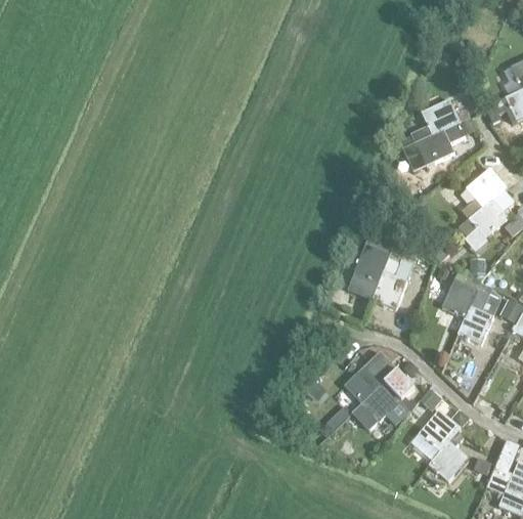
[(522,30),(522,17),(517,13),(510,20),(515,25),(520,24),(521,29),(522,30)]
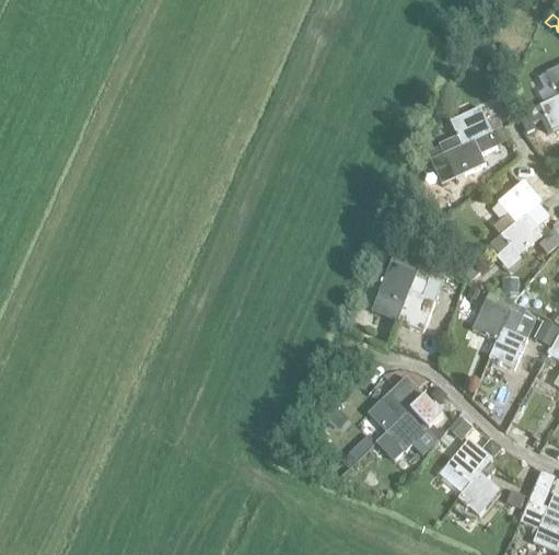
[(558,64),(545,71),(557,95),(558,94),(558,64)]
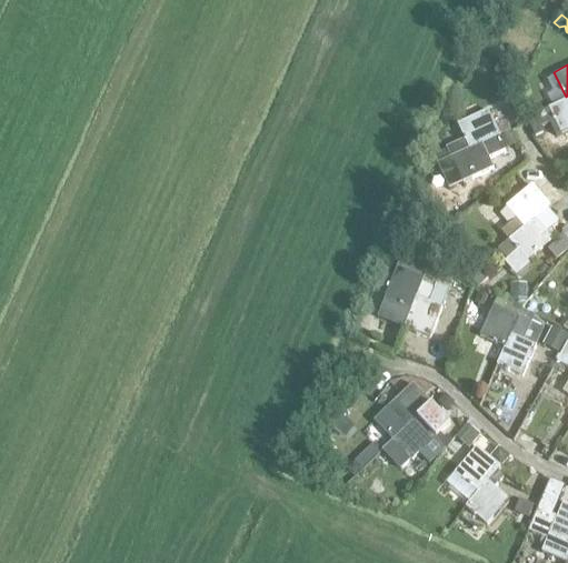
[(567,96),(566,97),(548,106),(560,130),(567,126),(567,96)]
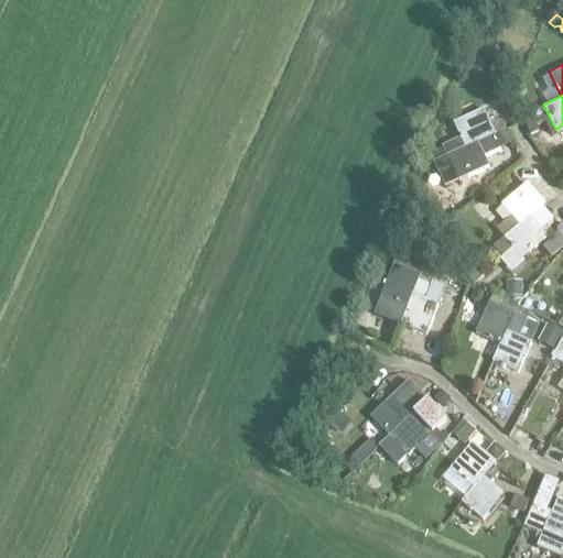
[(452,120),(464,144),(464,145),(476,139),(477,140),(505,126),(501,118),(496,120),(494,116),(488,118),(482,106),(452,120)]
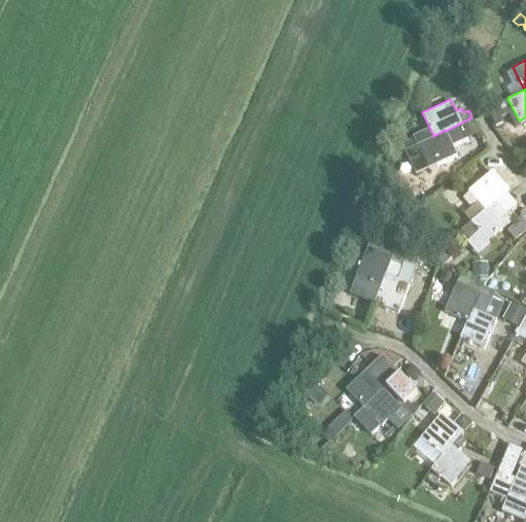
[(433,136),(433,135),(416,143),(405,149),(416,172),(456,152),(446,131),(445,130),(433,136)]
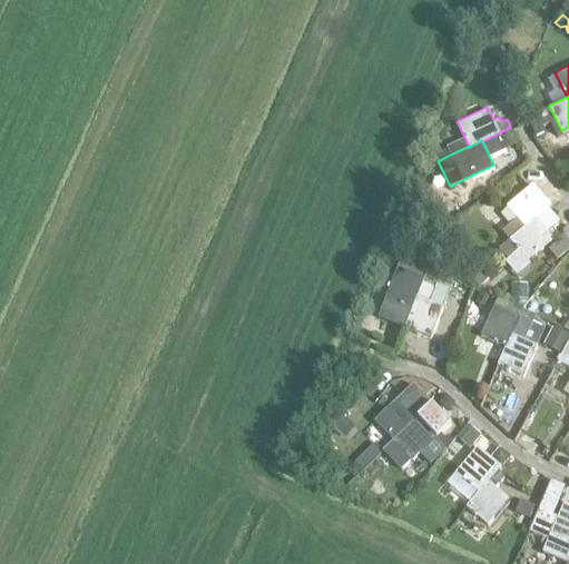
[(438,161),(450,155),(447,147),(434,152),(438,161)]
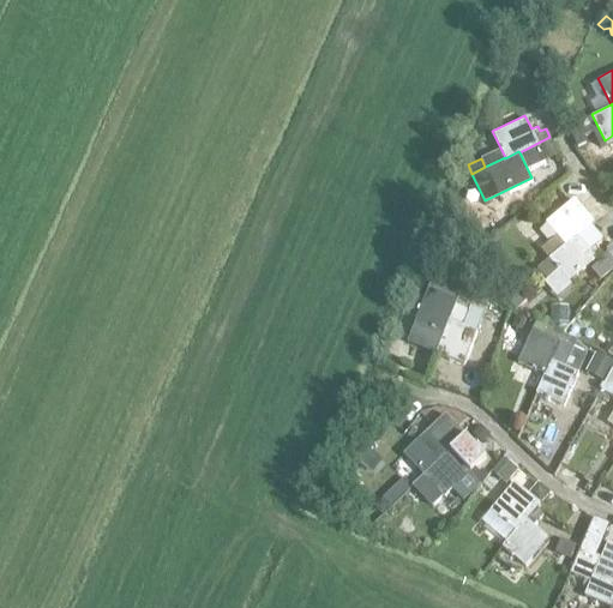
[(546,220),(565,242),(576,233),(577,233),(588,223),(593,220),(574,197),(546,220)]
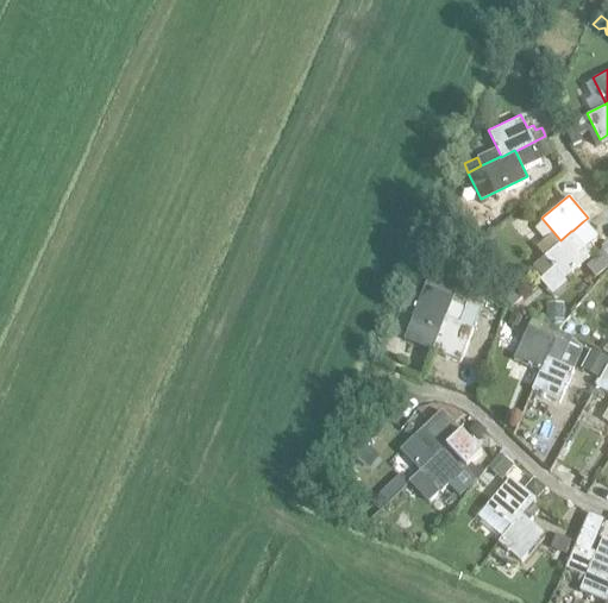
[(561,240),(532,264),(541,276),(553,265),(564,276),(591,253),(582,243),(593,233),(583,221),(572,231),(571,231),(561,240)]
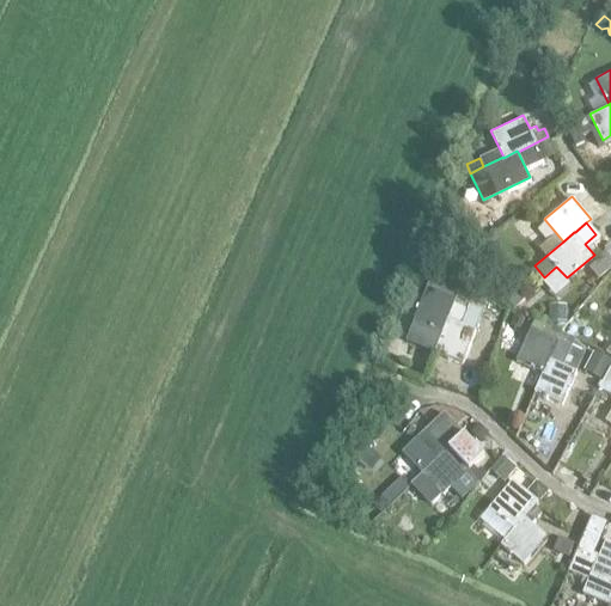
[(481,264),(489,257),(480,245),(471,252),(481,264)]
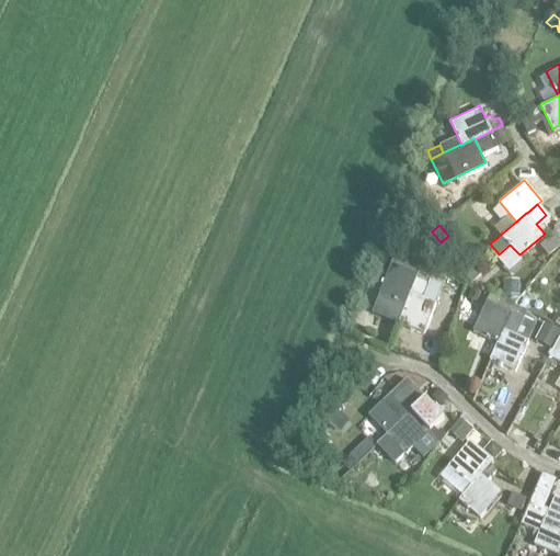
[(539,245),(547,253),(559,242),(559,236),(555,230),(539,245)]
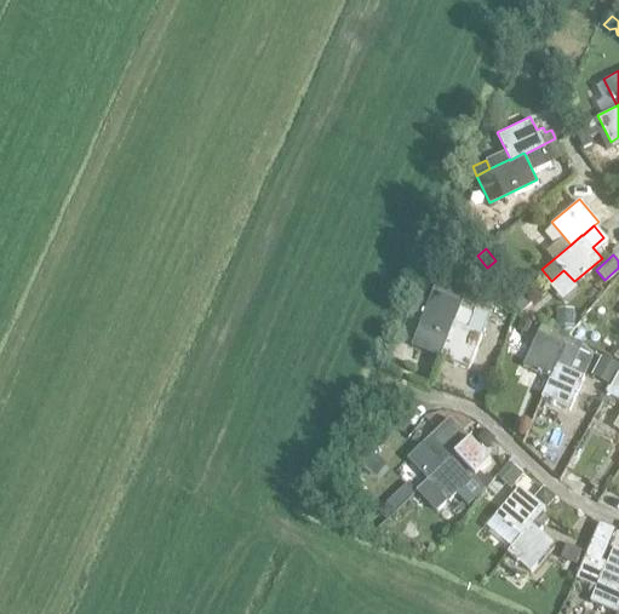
[(419,323),(447,333),(447,334),(453,320),(459,305),(468,283),(439,273),(419,323)]
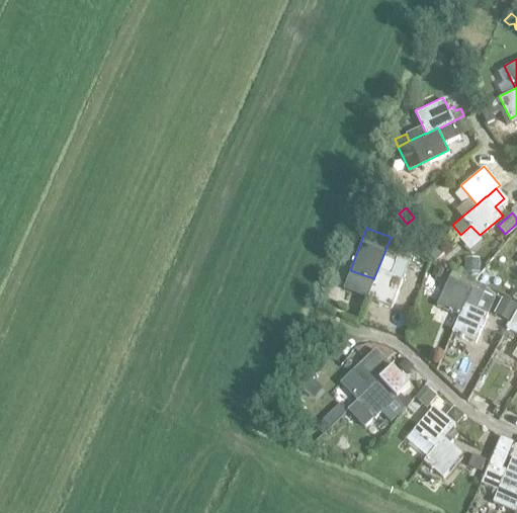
[(426,250),(434,259),(444,250),(436,241),(426,250)]
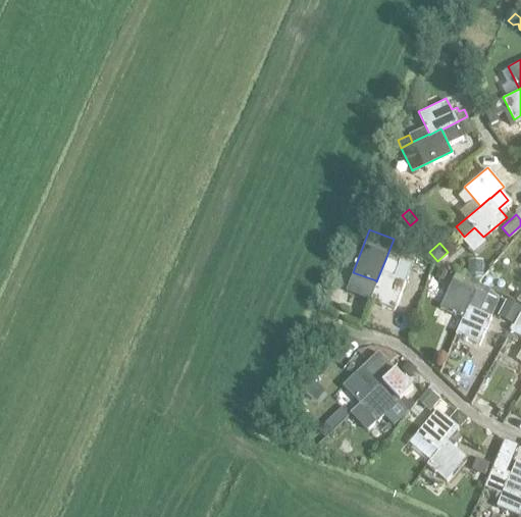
[(376,281),(376,280),(370,298),(394,307),(410,264),(398,259),(397,261),(386,257),(381,269),(376,281)]
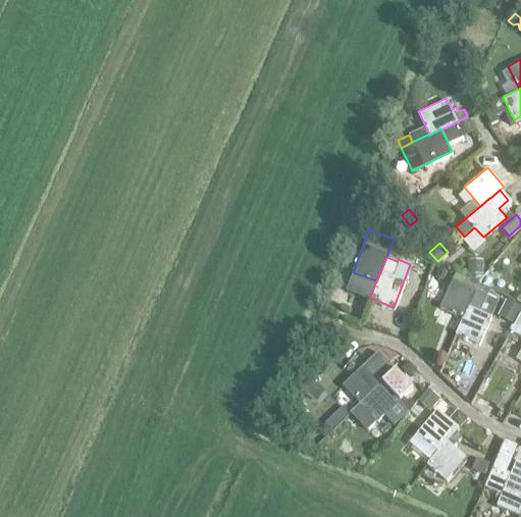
[(446,268),(439,265),(436,273),(443,275),(446,268)]
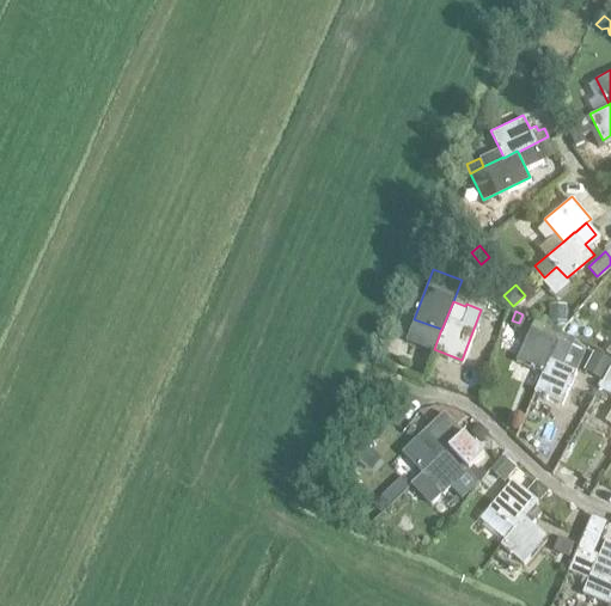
[(515,357),(542,369),(542,371),(548,356),(549,356),(557,337),(530,325),(515,357)]
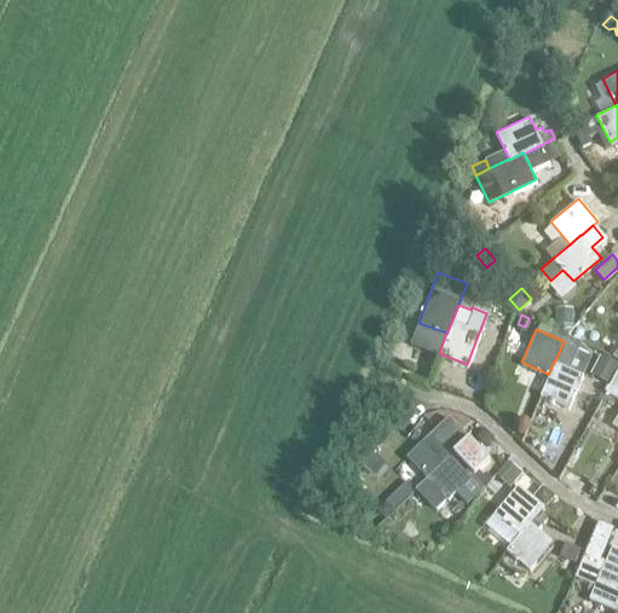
[(548,375),(548,374),(539,393),(567,406),(582,372),(569,366),(577,347),(564,341),(555,360),(554,360),(548,375)]
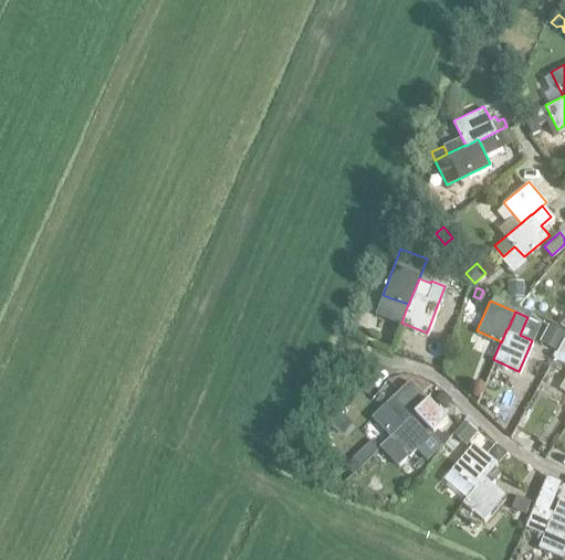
[(557,349),(563,338),(564,334),(564,330),(548,321),(540,339),(557,349)]
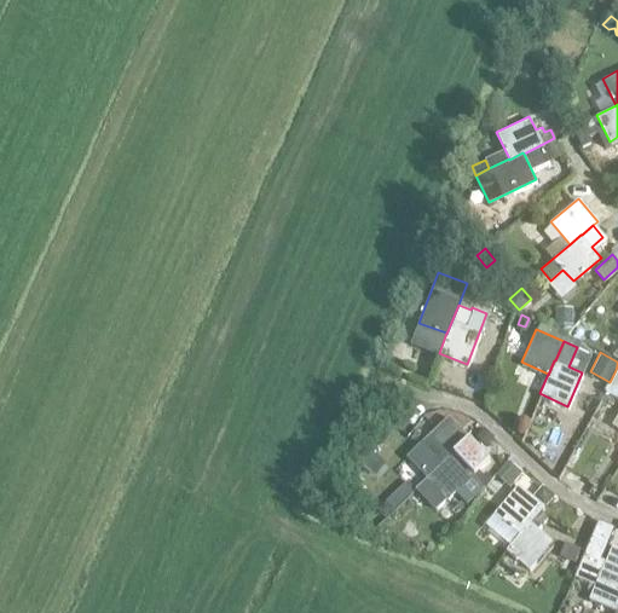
[(617,394),(617,370),(617,369),(605,389),(617,397),(617,394)]
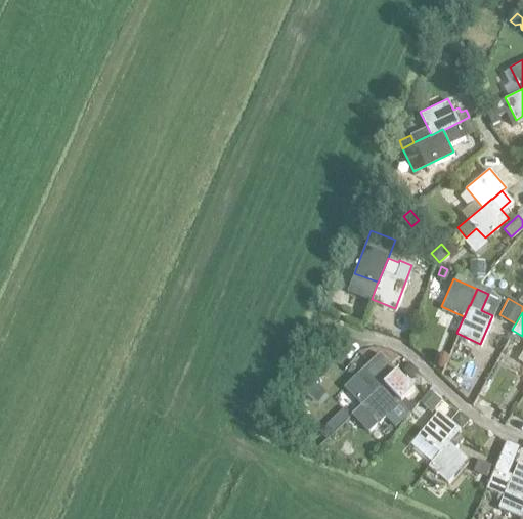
[(360,402),(374,390),(375,390),(384,382),(397,370),(379,351),(344,385),(360,402)]
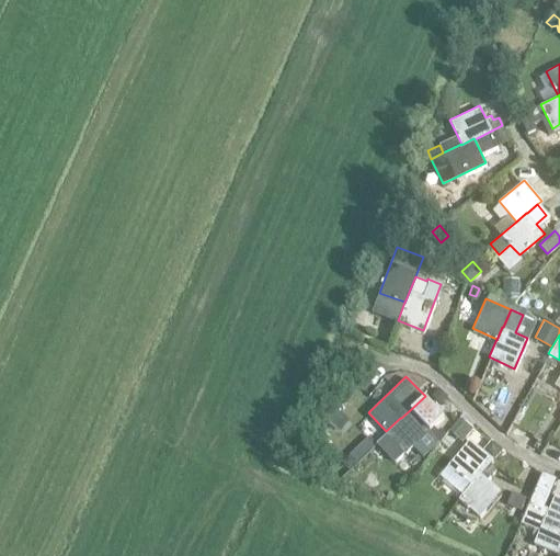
[(447,395),(438,386),(432,393),(441,401),(447,395)]
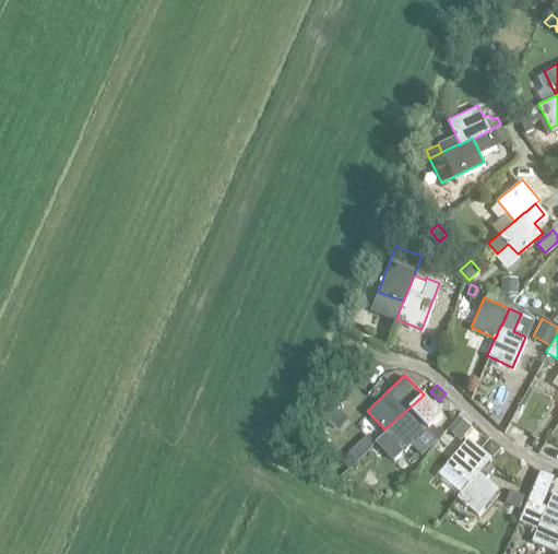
[(410,408),(400,416),(399,416),(384,429),(404,450),(412,443),(422,452),(437,438),(427,427),(441,413),(424,395),(410,408)]
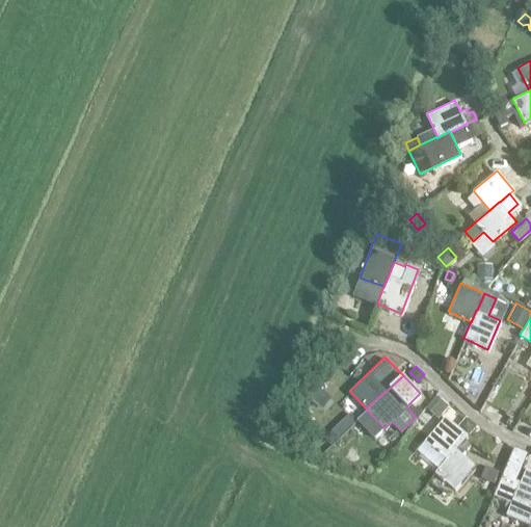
[(328,394),(320,386),(311,395),(320,403),(328,394)]
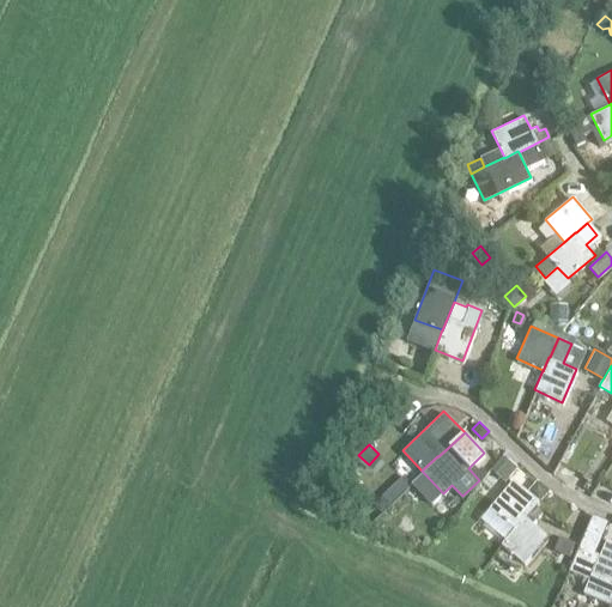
[(515,463),(517,460),(507,448),(492,465),(506,477),(516,465),(515,463)]
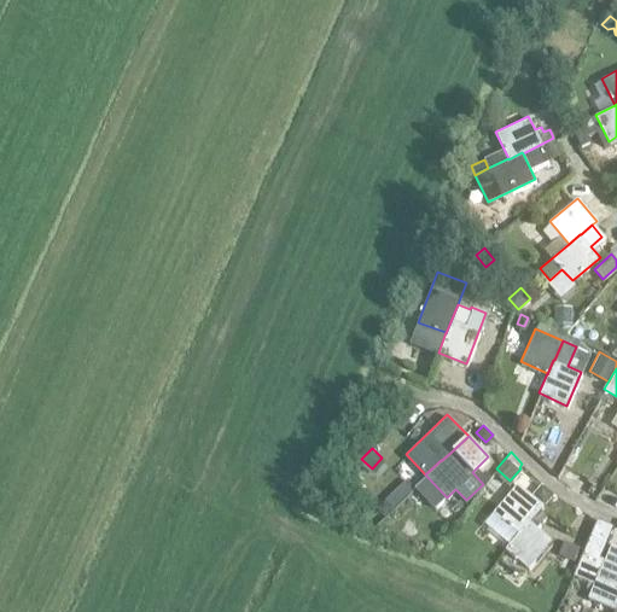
[(493,510),(518,531),(528,519),(529,520),(539,508),(542,503),(536,499),(517,482),(493,510)]
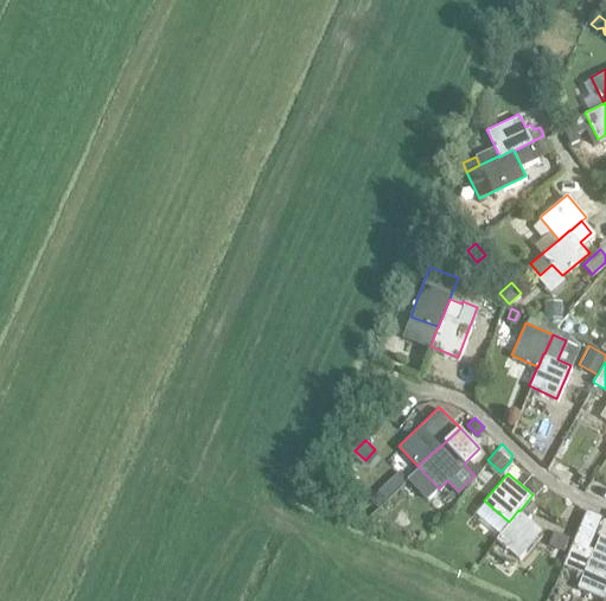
[(525,481),(527,490),(533,494),(542,484),(531,474),(525,481)]
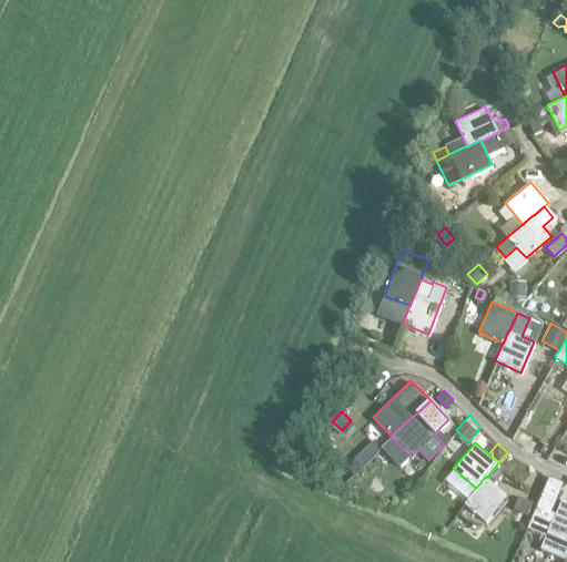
[(476,488),(464,502),(485,520),(506,494),(493,483),(502,473),(495,467),(486,478),(485,477),(476,488)]
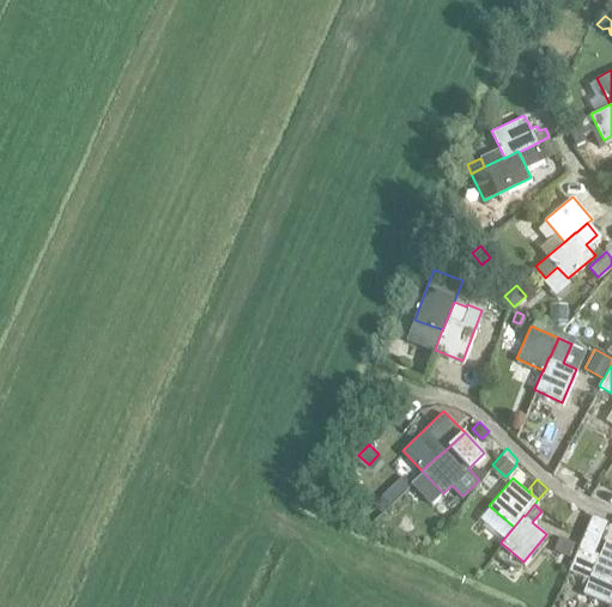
[(611,528),(611,520),(592,513),(579,545),(593,551),(603,529),(611,533),(611,528)]
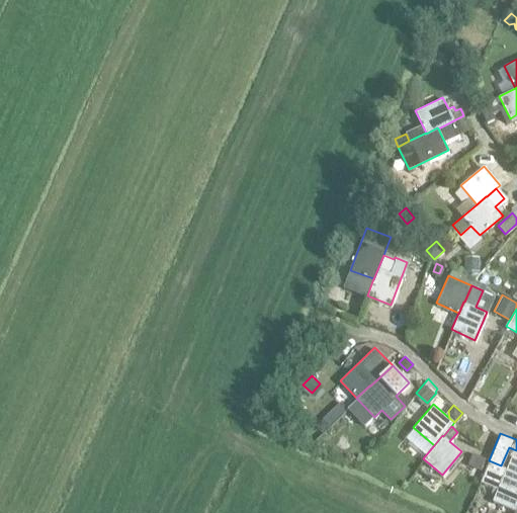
[(486,457),(475,453),(469,464),(481,468),(486,457)]
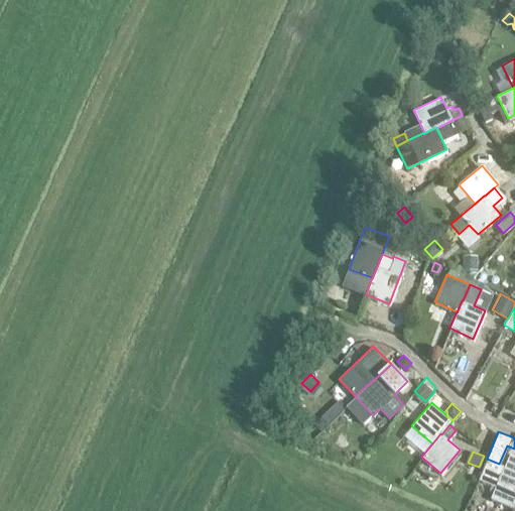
[(514,507),(514,503),(514,454),(510,453),(491,497),(514,507)]
